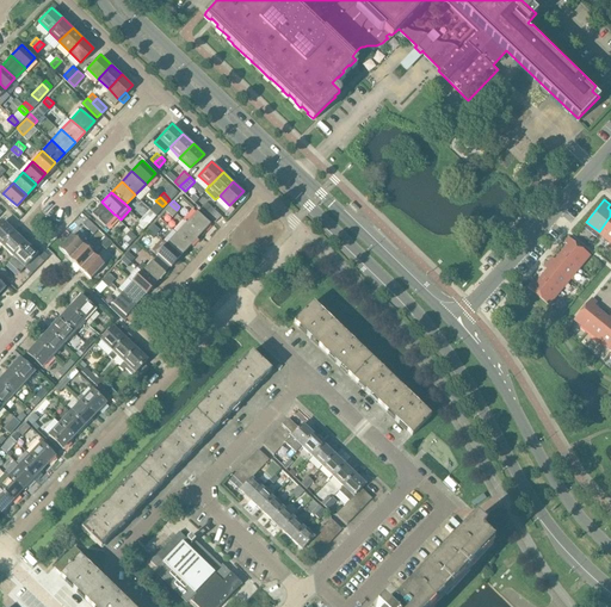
[(205,211),(211,204),(207,200),(201,206),(205,211)]
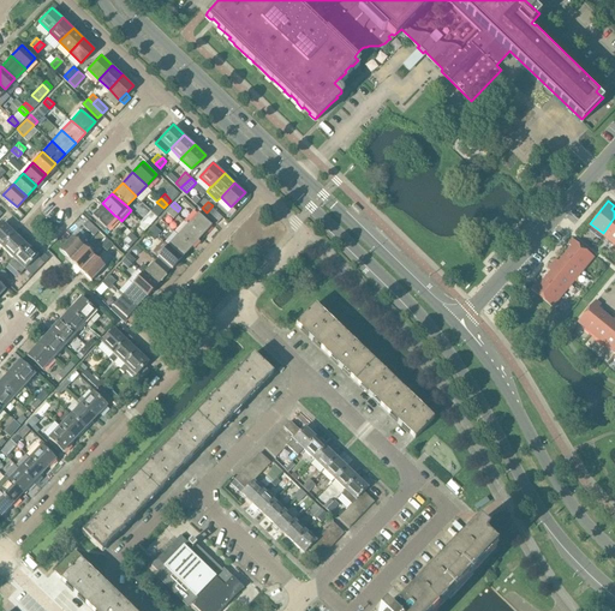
[(115,216),(102,203),(93,214),(106,227),(115,216)]
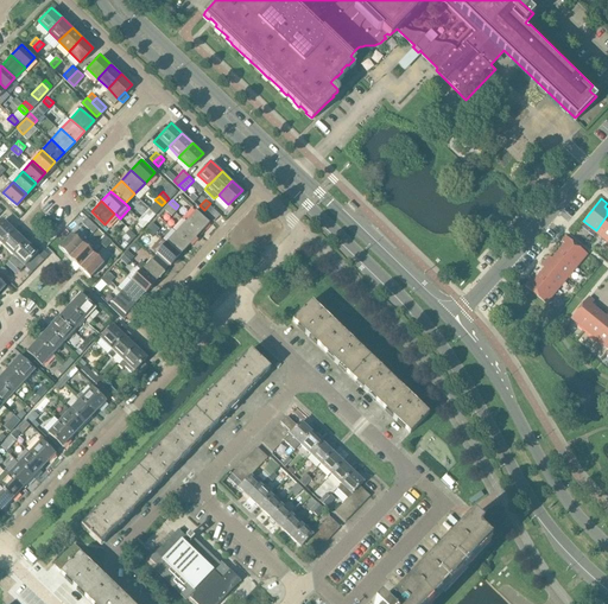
[(165,208),(171,214),(176,209),(169,203),(165,208)]
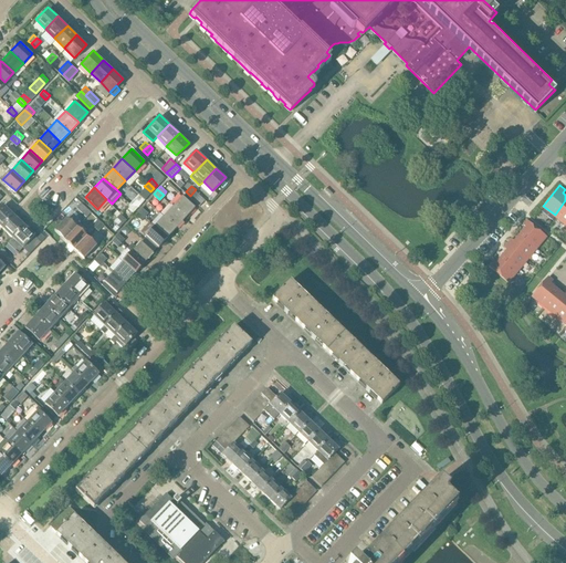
[(196,189),(190,196),(192,198),(199,193),(196,189)]
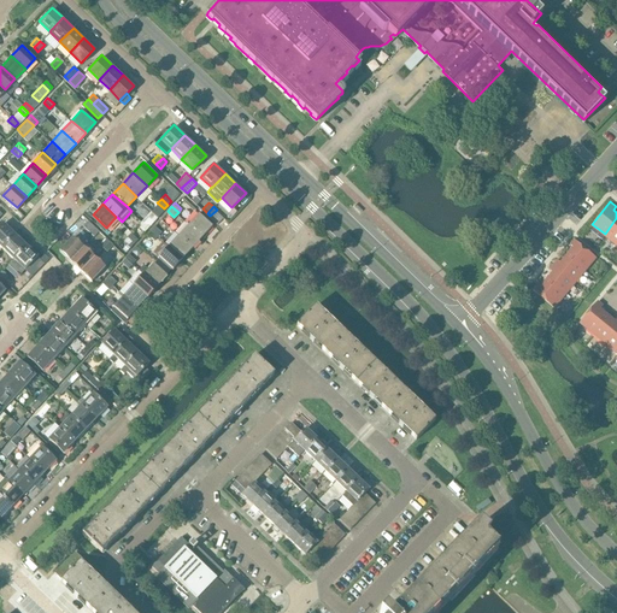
[(217,210),(210,216),(217,223),(223,216),(217,210)]
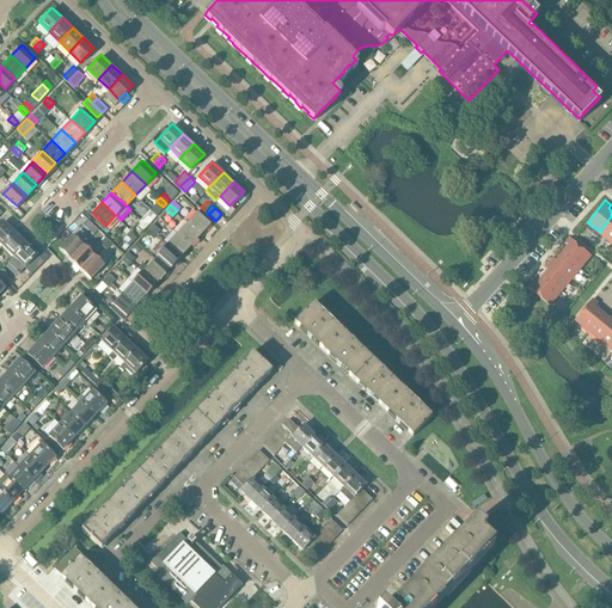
[(187,220),(201,233),(210,222),(196,210),(187,220)]
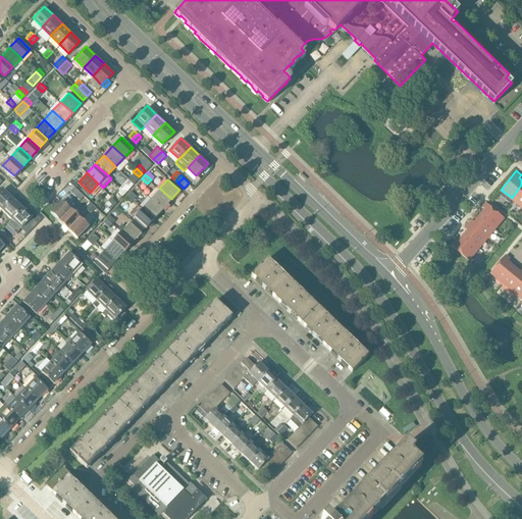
[(128,188),(122,183),(119,186),(125,191),(128,188)]
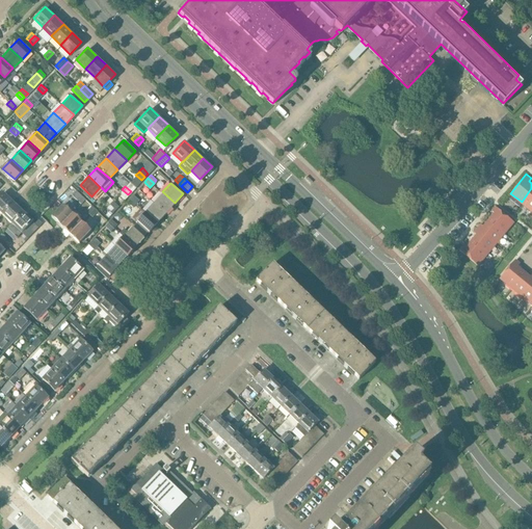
[(531,188),(522,202),(531,210),(531,188)]
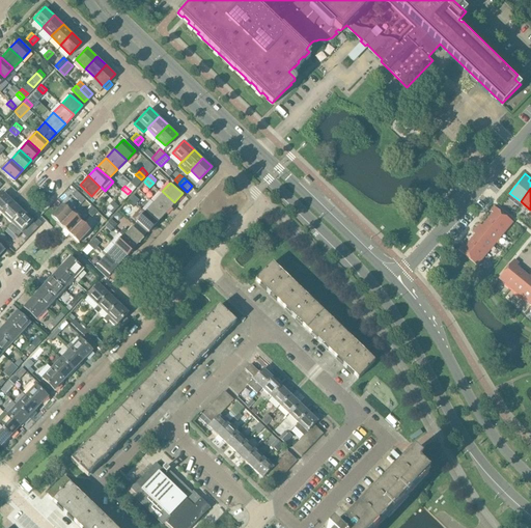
[(76,189),(72,193),(81,202),(85,197),(76,189)]
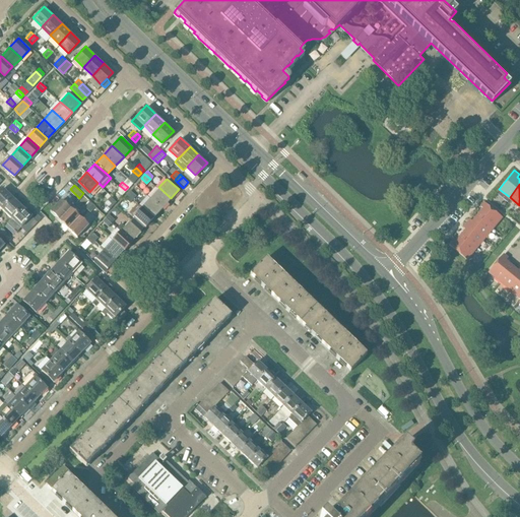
[(125,190),(119,185),(118,186),(116,188),(121,194),(124,191),(125,190)]
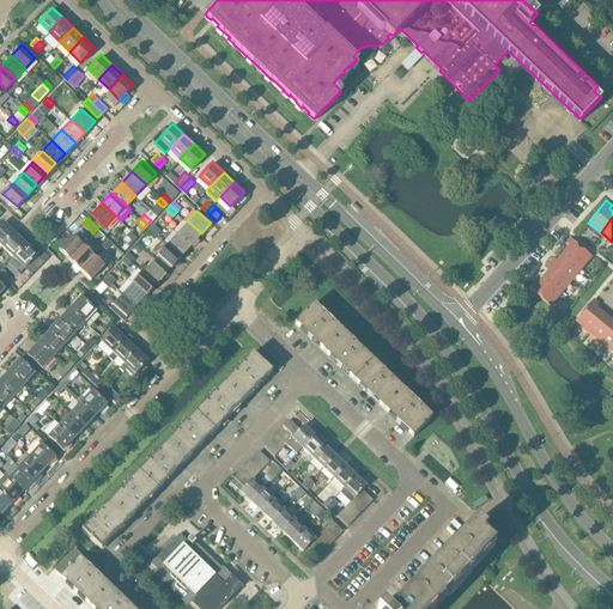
[(0,243),(1,244),(14,231),(2,219),(0,221),(0,243)]
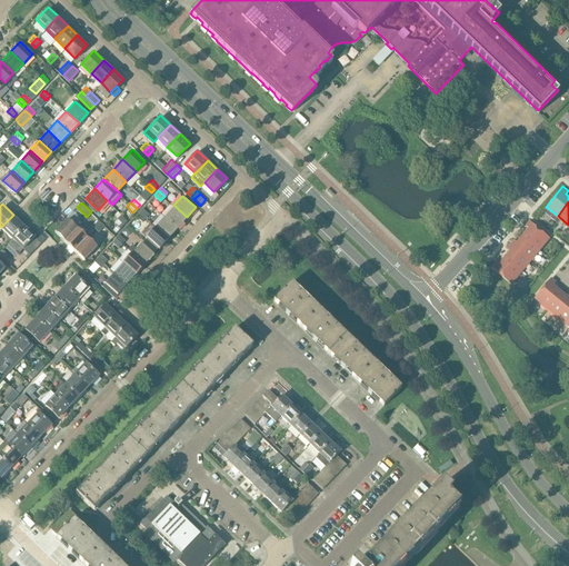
[(165,215),(178,227),(187,217),(173,205),(165,215)]
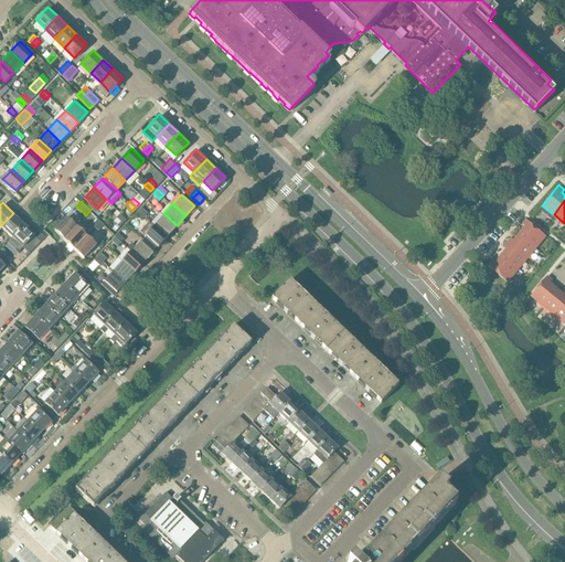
[(138,209),(145,214),(148,211),(141,205),(138,209)]
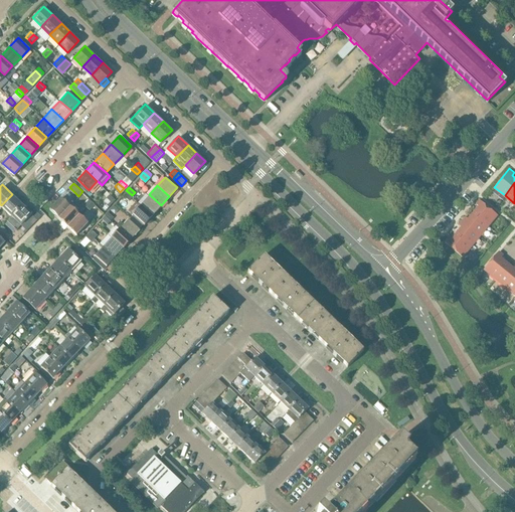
[(123,194),(129,199),(132,195),(126,190),(123,194)]
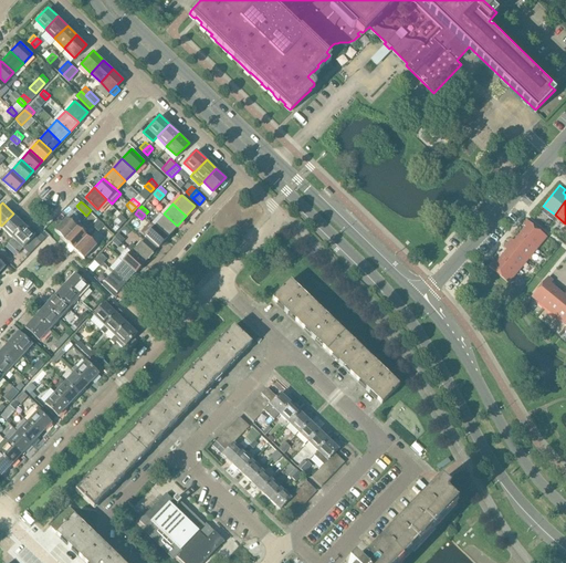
[(126,218),(121,211),(116,216),(117,216),(117,217),(123,222),(126,218)]
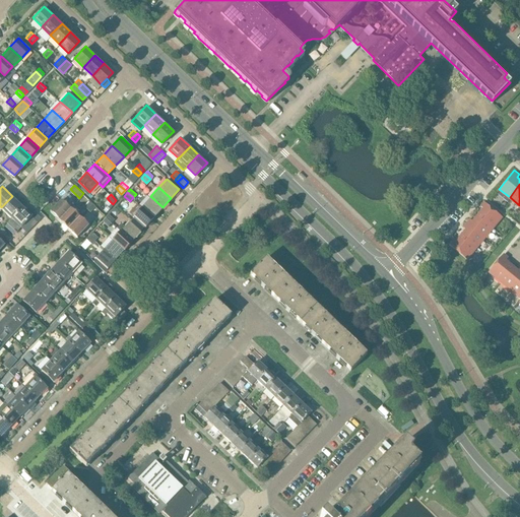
[(10,216),(21,205),(12,196),(1,207),(10,216)]
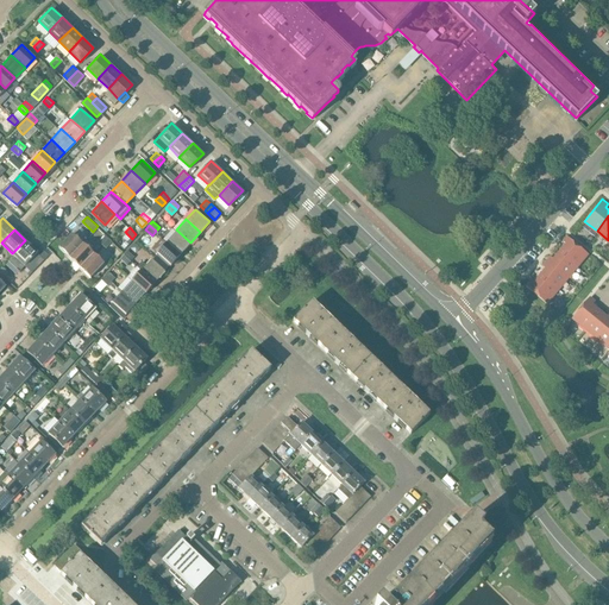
[(190,243),(176,229),(167,240),(181,253),(190,243)]
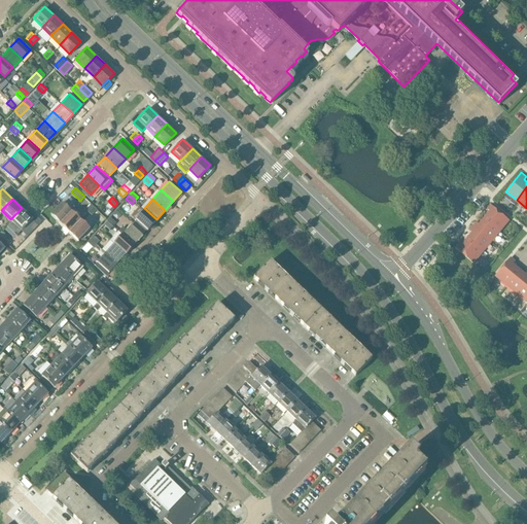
[(60,222),(71,210),(62,201),(50,213),(60,222)]
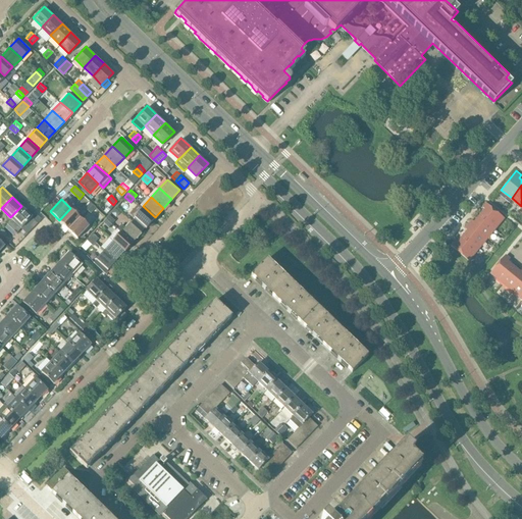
[(90,199),(84,205),(88,208),(93,202),(90,199)]
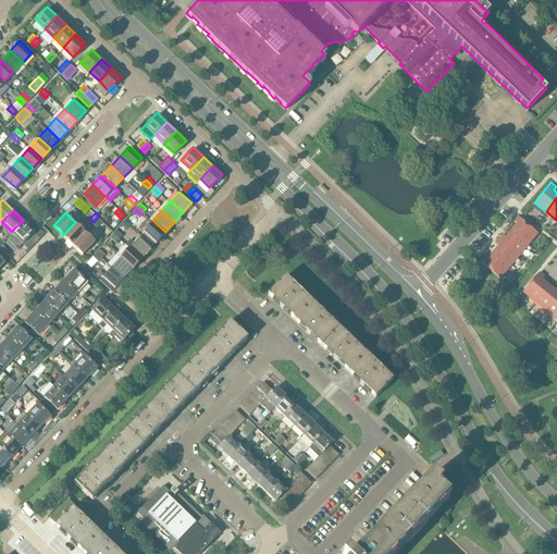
[(512,228),(530,243),(539,231),(519,214),(515,219),(518,221),(512,228)]
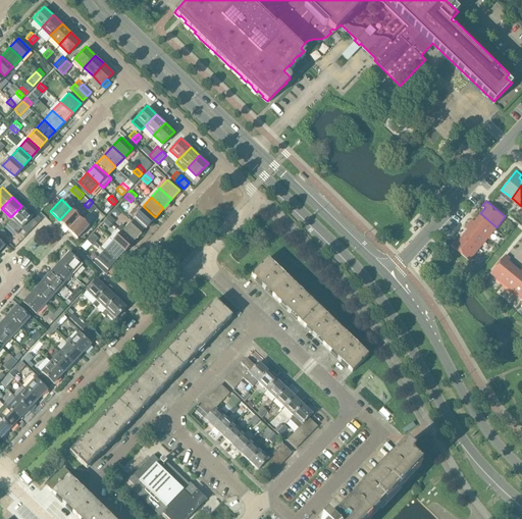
[(93,202),(88,208),(91,211),(96,206),(93,202)]
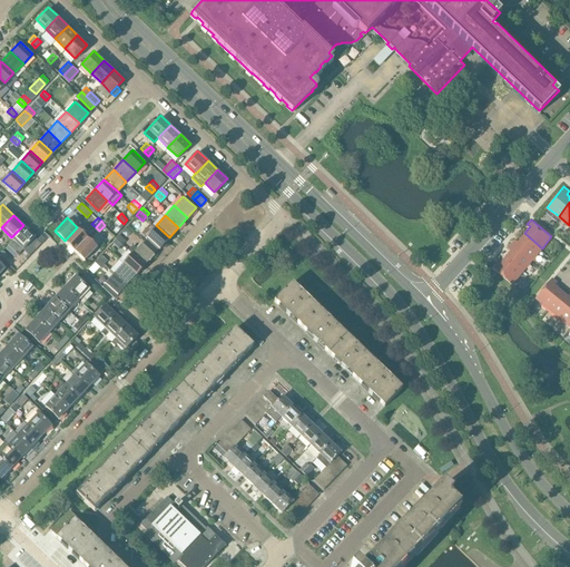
[(18,253),(22,248),(35,235),(23,225),(11,237),(12,237),(8,243),(18,253)]
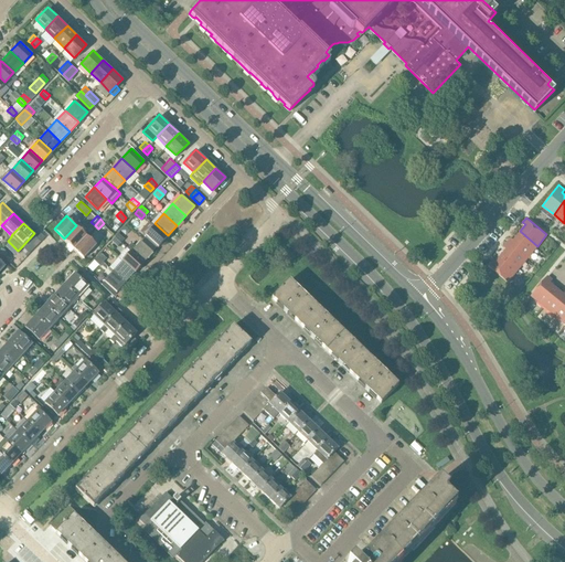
[(168,235),(155,223),(146,234),(158,245),(168,235)]
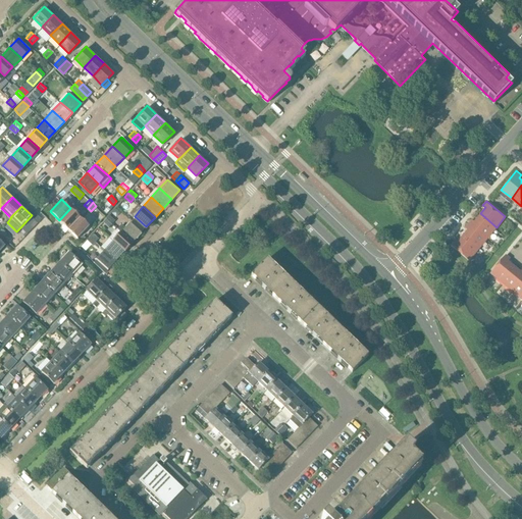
[(68,228),(80,216),(70,208),(59,220),(68,228)]
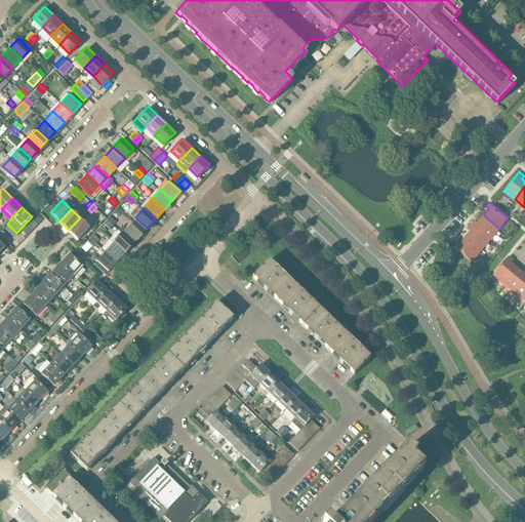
[(107,218),(113,224),(116,219),(110,214),(107,218)]
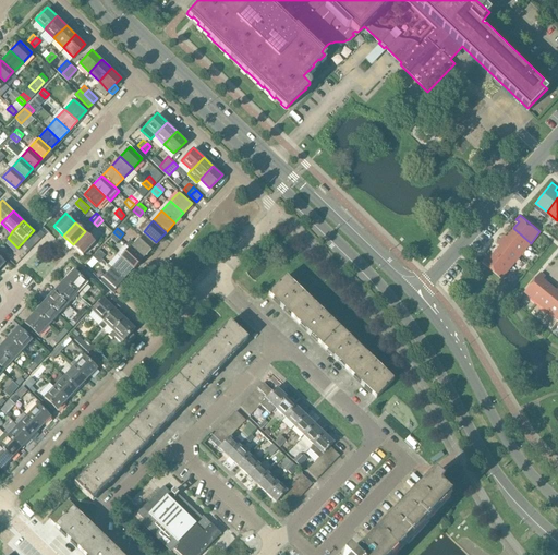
[(501,238),(521,254),(531,243),(513,228),(507,236),(505,233),(501,238)]
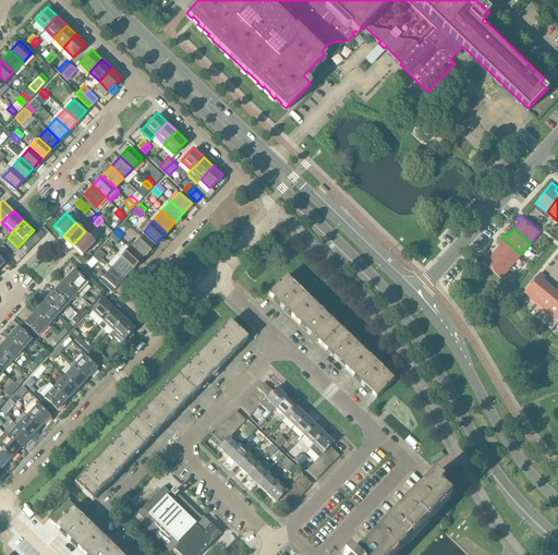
[(73,244),(83,253),(95,241),(85,231),(73,244)]
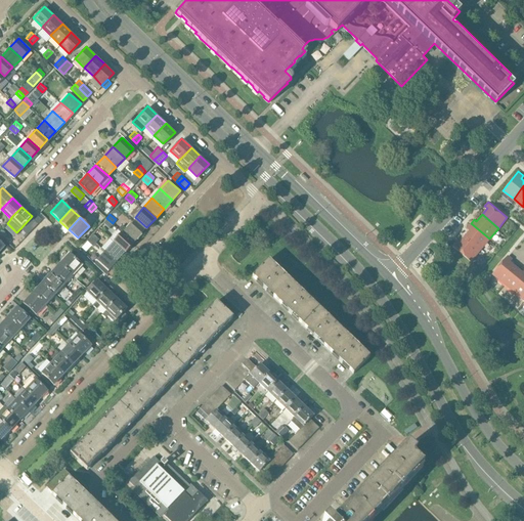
[(132,220),(139,226),(142,223),(135,217),(132,220)]
